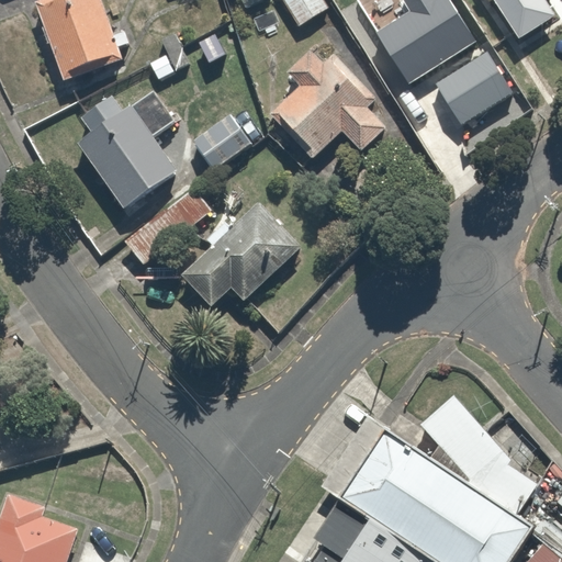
[(107,0),(37,0),(63,75),(125,54),(107,0)]
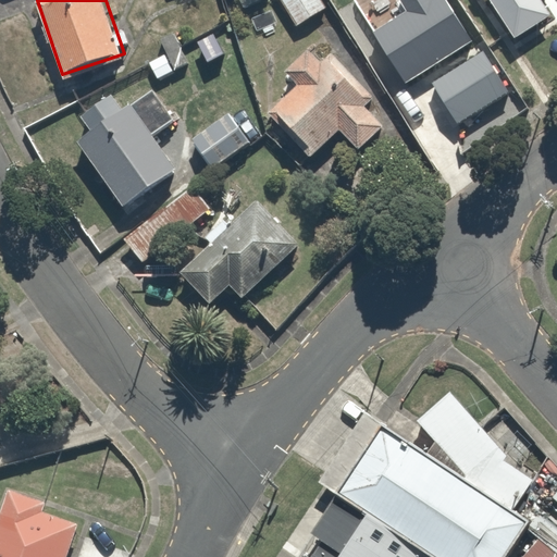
[(323,0),(276,0),(296,27),(327,5),(323,0)]
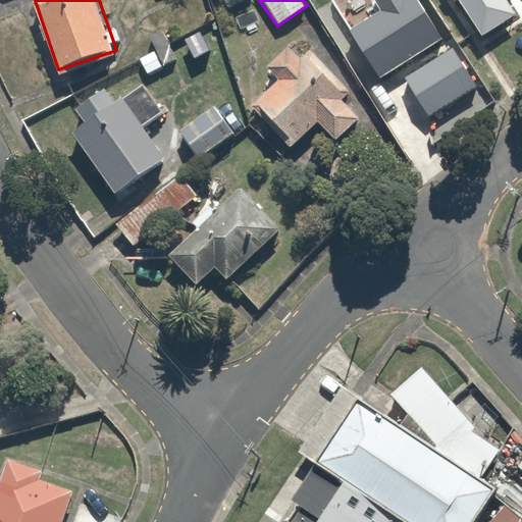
[(349,33),(336,41),(364,85),(420,50),(450,32),(429,0),(372,0),(342,20),(349,33)]
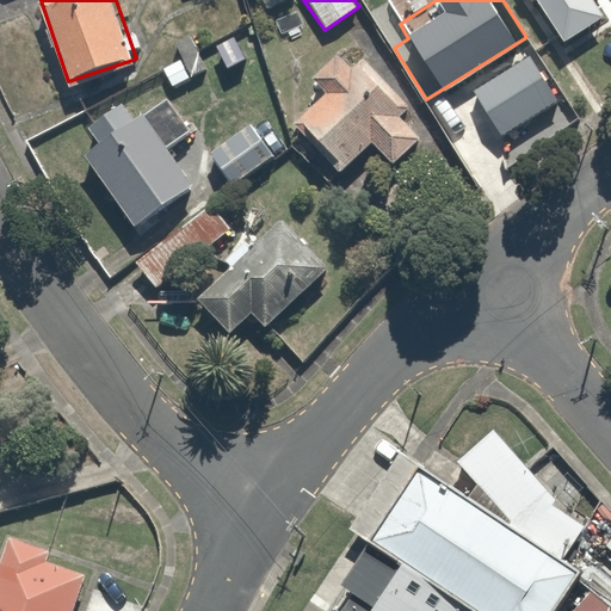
[(610,0),(535,0),(563,41),(610,7),(610,0)]
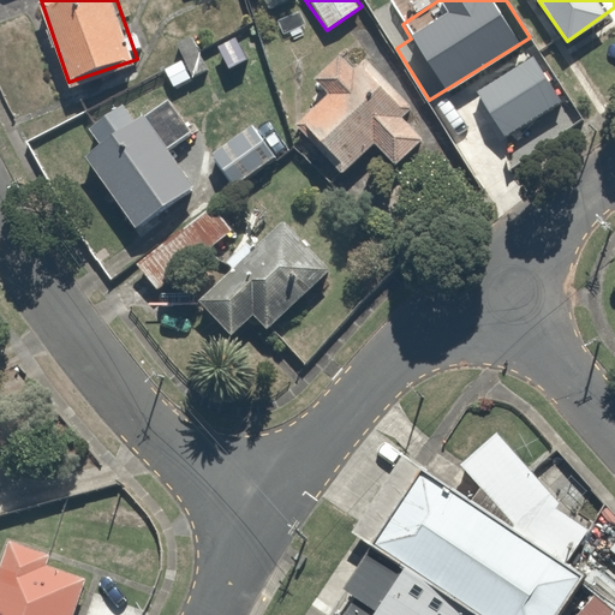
[(244,31),(204,51),(218,79),(257,60),(244,31)]
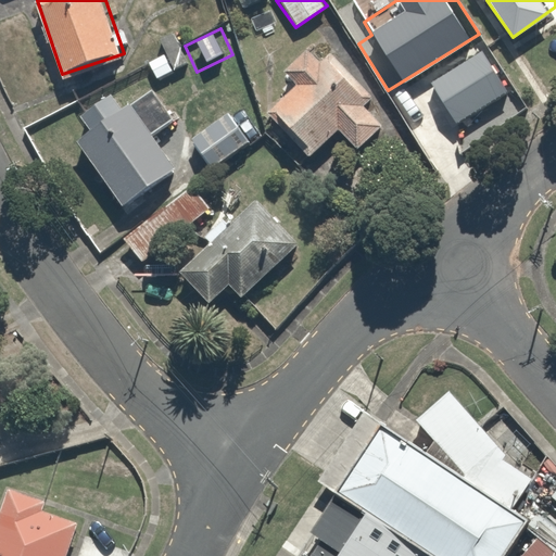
[(366,105),(373,100),(332,48),(318,59),(308,46),(273,74),(287,92),(266,109),(304,158),(332,135),(346,153),(381,126),(366,105)]
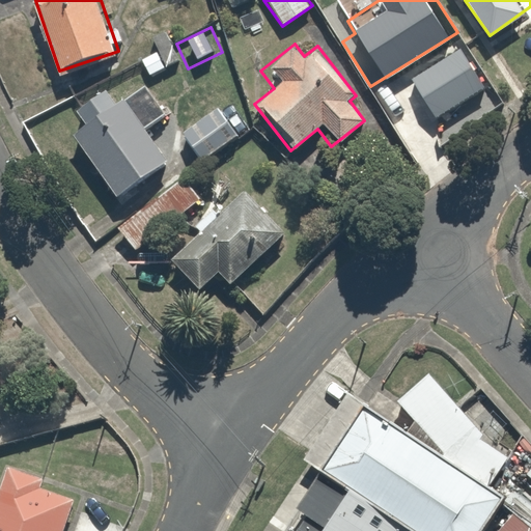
[(469,48),(440,67),(466,107),(496,86),(469,48)]
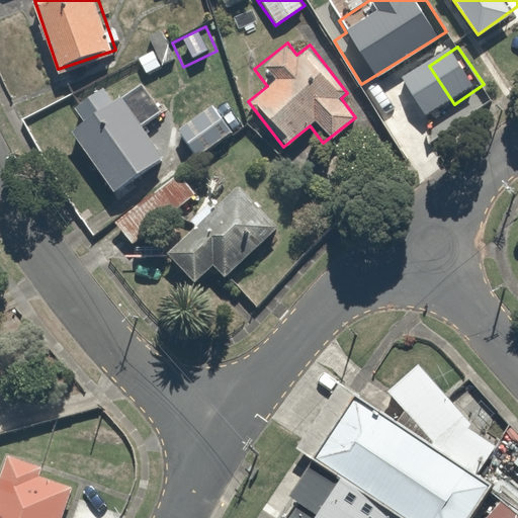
[(158,115),(139,86),(68,134),(110,196),(165,160),(143,126),(158,115)]
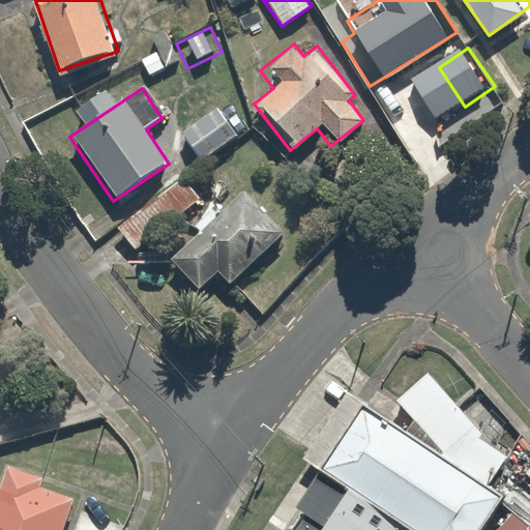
[(240,136),(219,108),(180,137),(200,166),(240,136)]
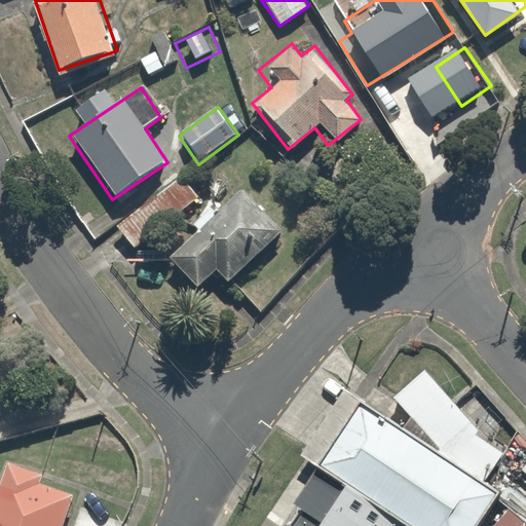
[(171,233),(141,263),(154,277),(170,263),(195,290),(215,271),(227,284),(279,233),(241,192),(184,248),(171,233)]
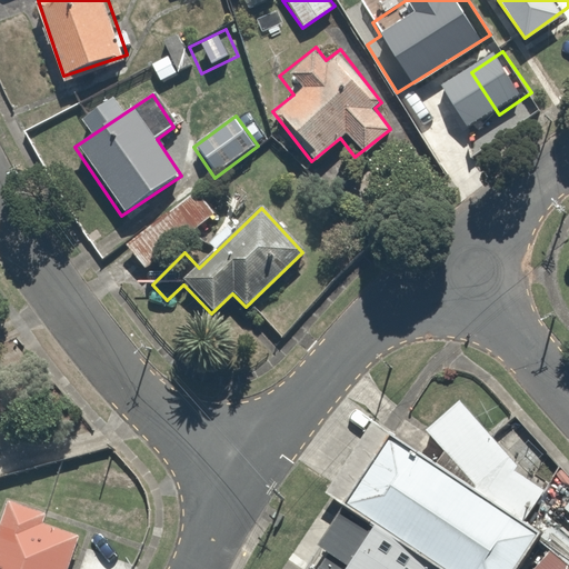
[(177,213),(126,248),(142,272),(193,238),(177,213)]
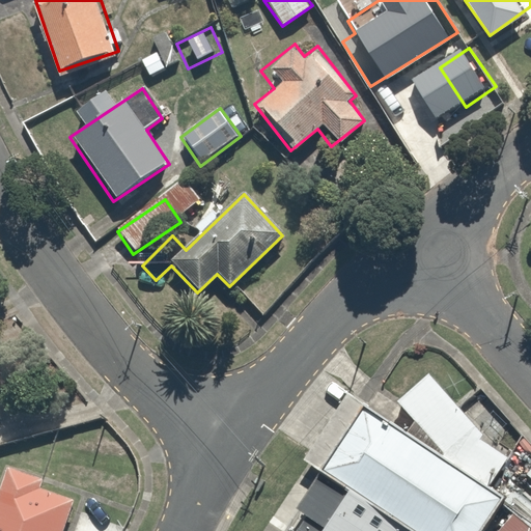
[(320,472),(365,406),(346,394),(304,459),(320,472)]
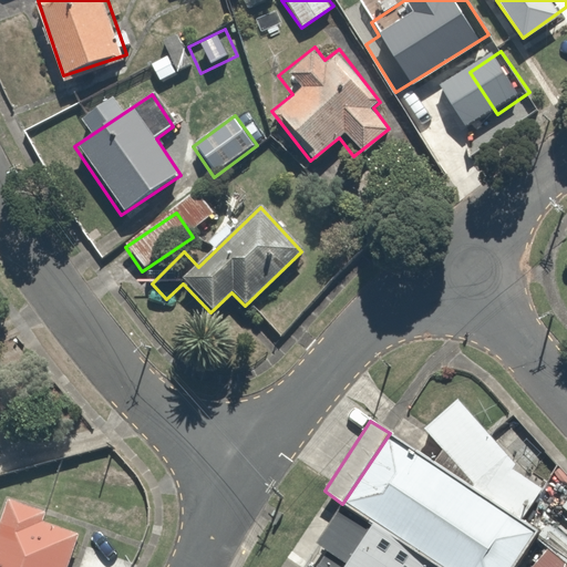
[(389,433),(342,504),(439,566),(515,566),(539,532),(390,433),(389,433)]
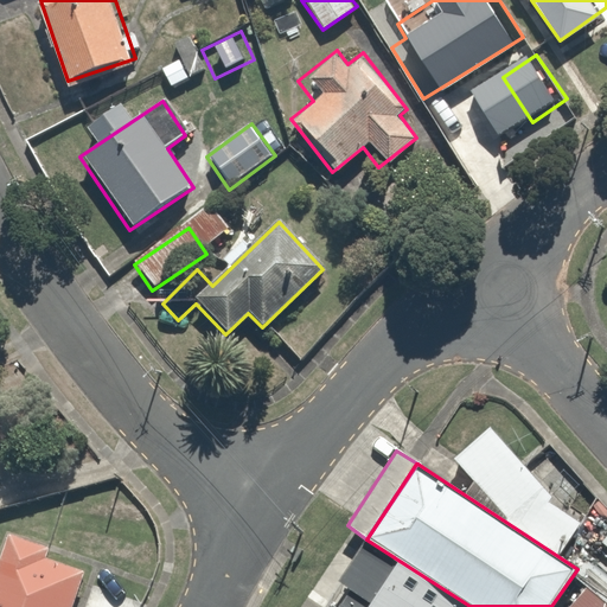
[(45,563),(36,560),(43,537),(10,525),(0,551),(0,606),(72,606),(89,562),(51,548),(45,563)]
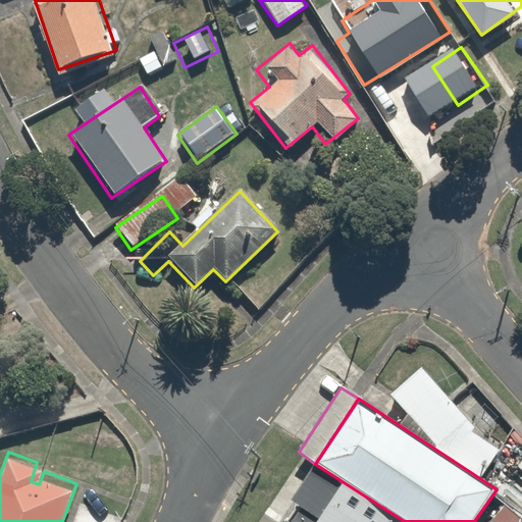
[(404,521),(315,464),(292,500),(302,507),(291,521),(404,521)]
